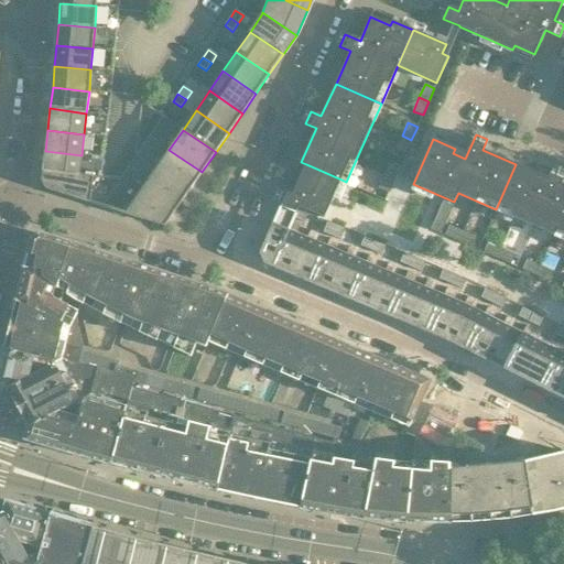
[(396,149),(405,153),(411,140),(402,136),(396,149)]
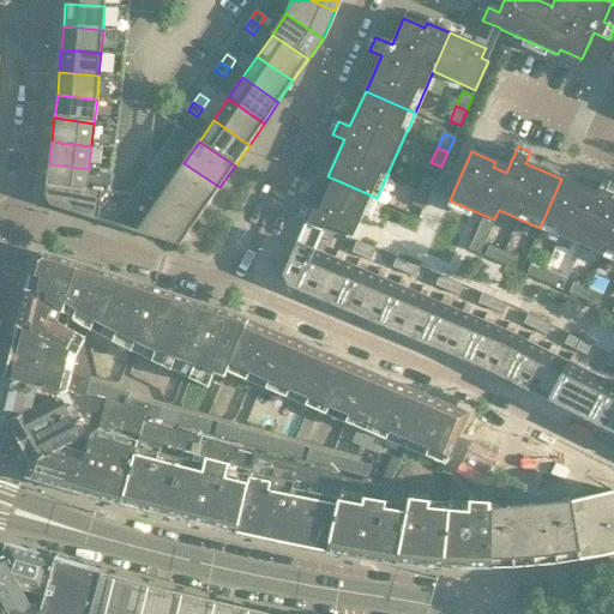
[(170,184),(169,185),(181,194),(181,193),(205,209),(220,187),(184,163),(170,184)]
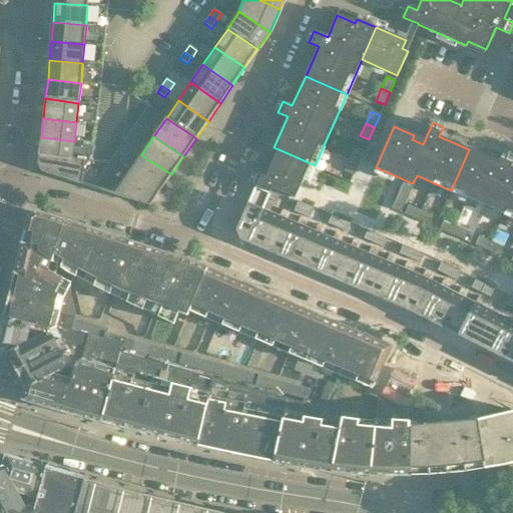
[(41,137),(38,156),(71,160),(71,159),(72,153),(74,141),(41,137)]
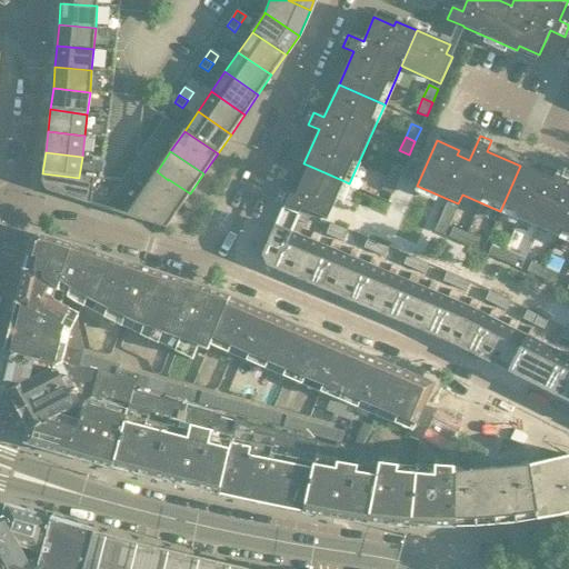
[(393,163),(388,177),(398,181),(403,167),(393,163)]
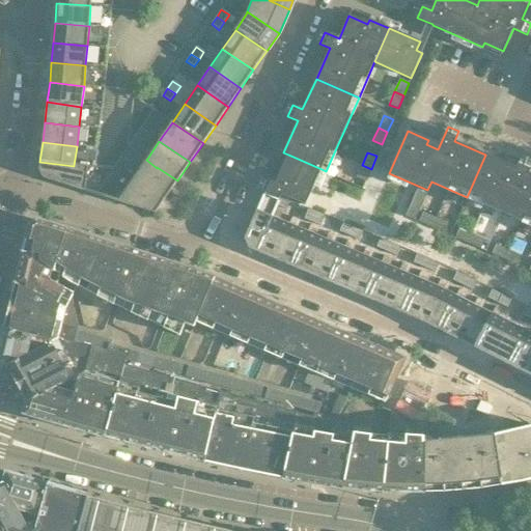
[(322,169),(288,155),(275,185),(264,179),(260,191),(263,193),(279,199),(281,195),(282,195),(290,199),(305,205),(322,169)]
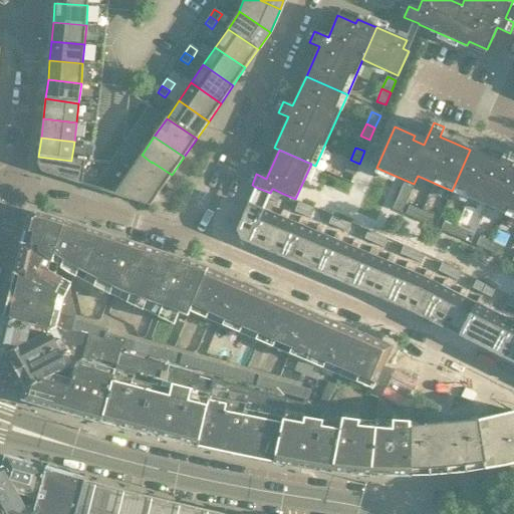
[(513,159),(513,158),(504,154),(500,163),(470,150),(452,191),(513,218),(513,169),(510,168),(513,159)]
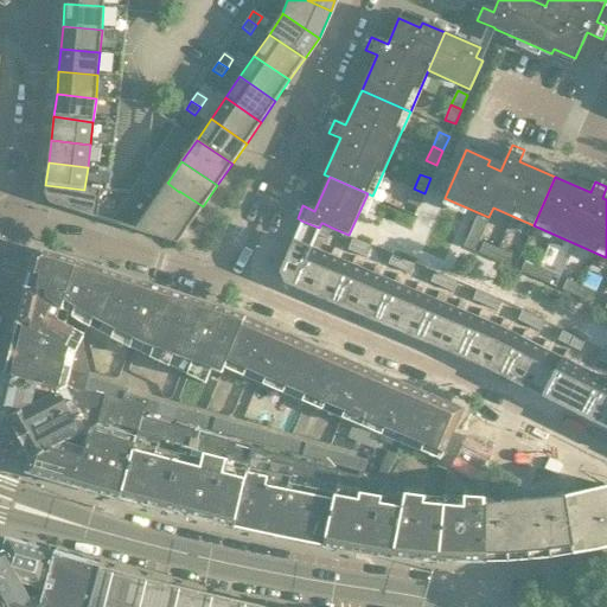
[(167,183),(153,203),(165,211),(189,228),(203,206),(179,191),(179,192),(167,183)]
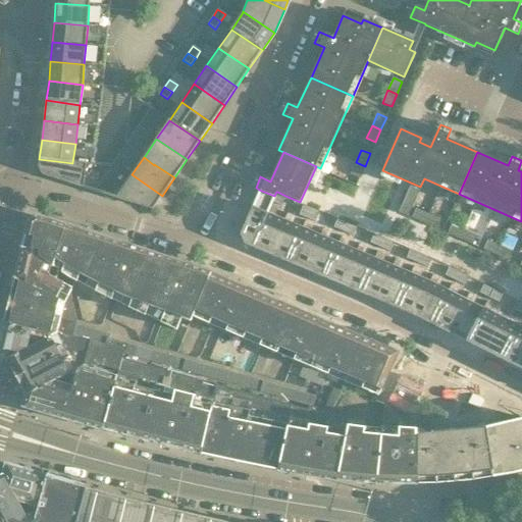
[(39,159),(38,168),(42,175),(80,188),(84,189),(87,164),(72,162),(72,163),(39,159)]
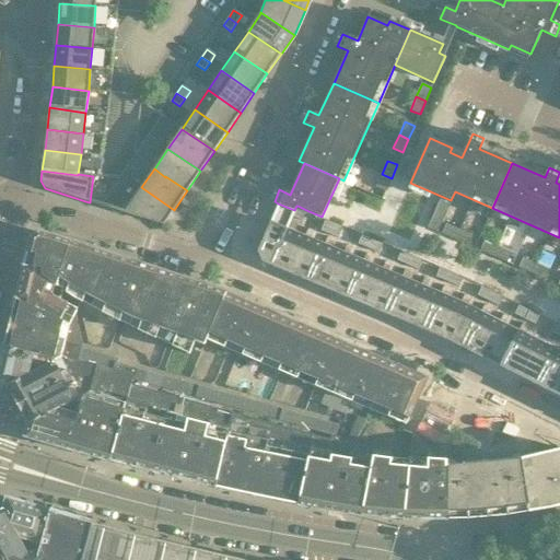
[(392,178),(382,174),(375,187),(385,191),(392,178)]
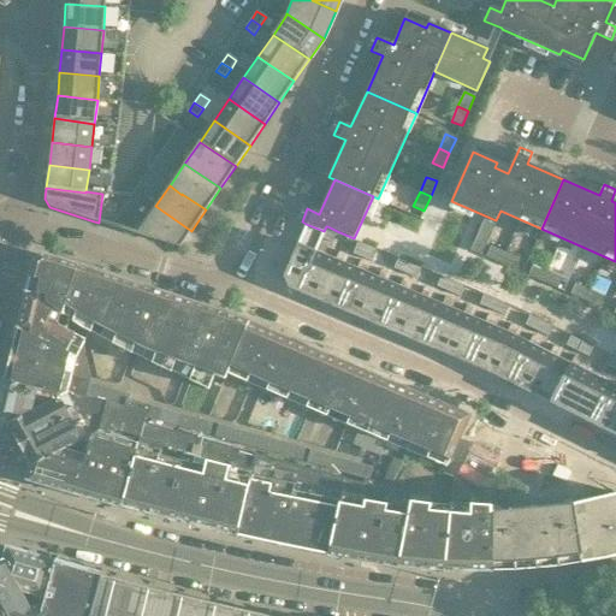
[(155,206),(136,235),(147,238),(179,248),(191,231),(167,214),(155,206)]
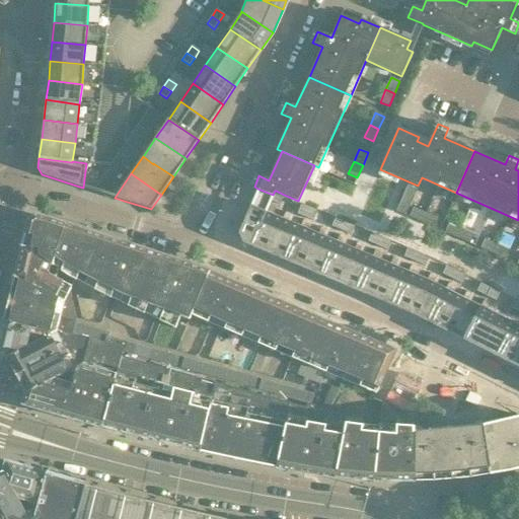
[(396,211),(405,215),(417,190),(408,186),(396,211)]
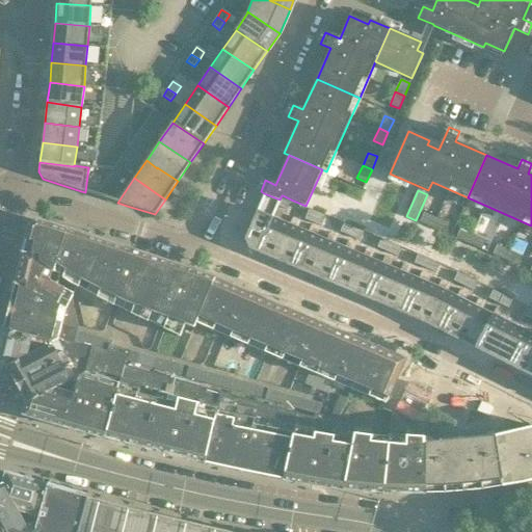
[(261,191),(256,204),(275,212),(281,201),(280,201),(280,200),(261,191)]
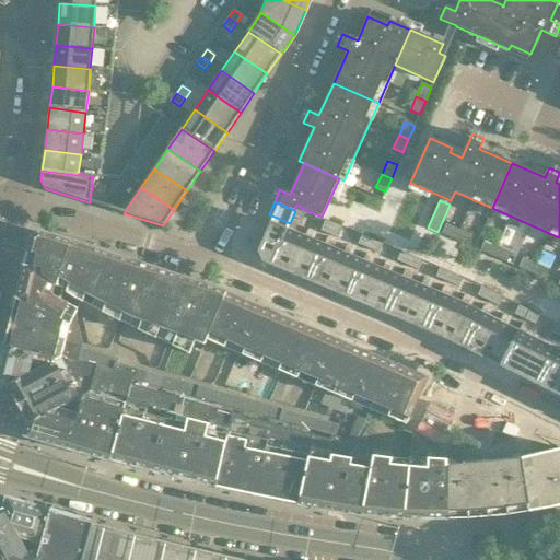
[(298,206),(292,218),(301,221),(306,210),(298,206)]
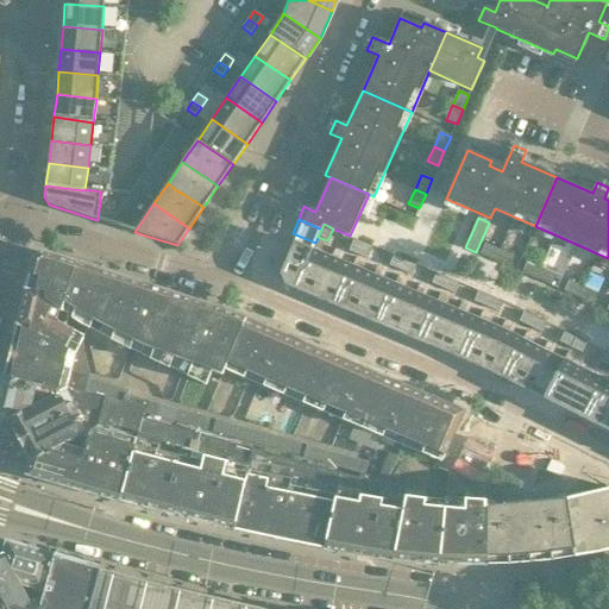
[(293,233),(289,242),(311,251),(312,248),(313,249),(315,243),(293,233)]
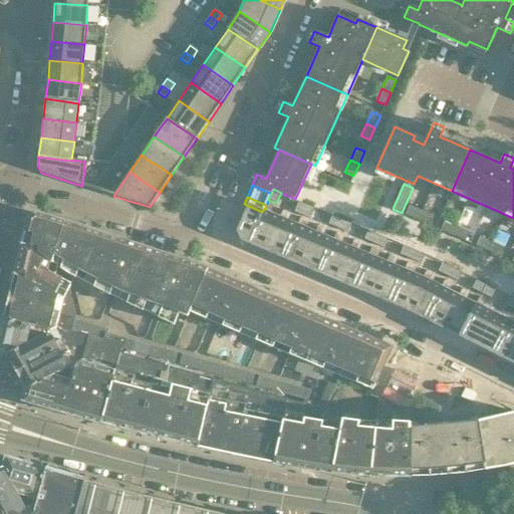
[(298,203),(294,212),(302,216),(306,206),(298,203)]
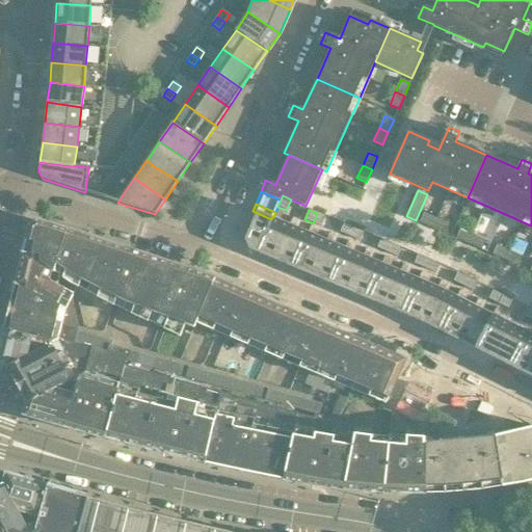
[(253,211),(240,238),(244,247),(257,253),(271,219),(253,211)]
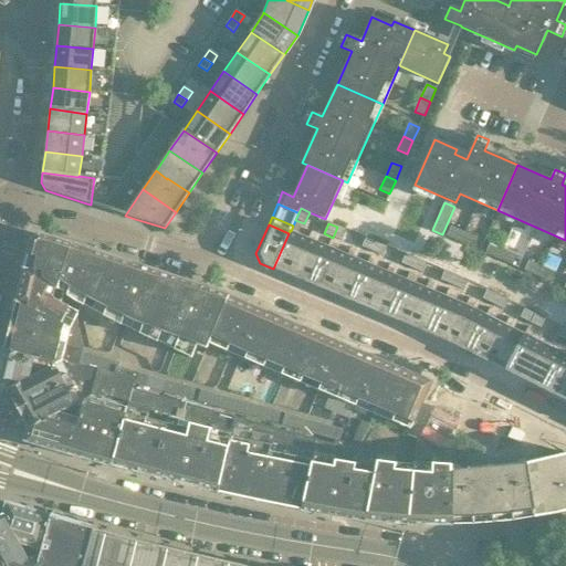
[(337,227),(333,238),(342,241),(346,230),(337,227)]
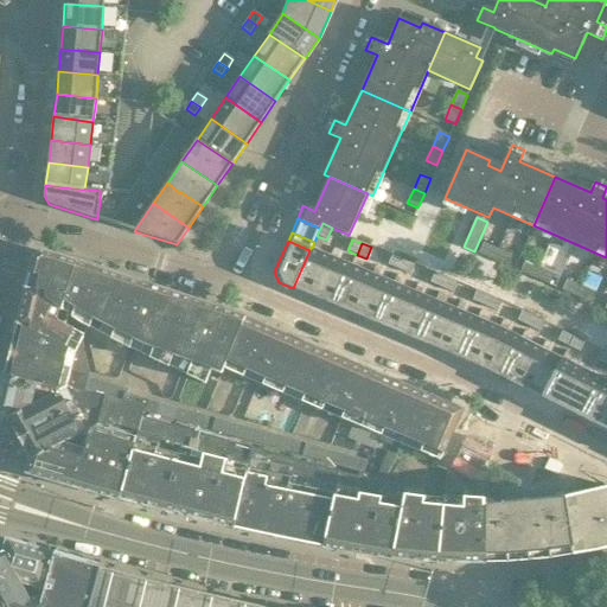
[(484,243),(479,253),(493,260),(498,249),(484,243)]
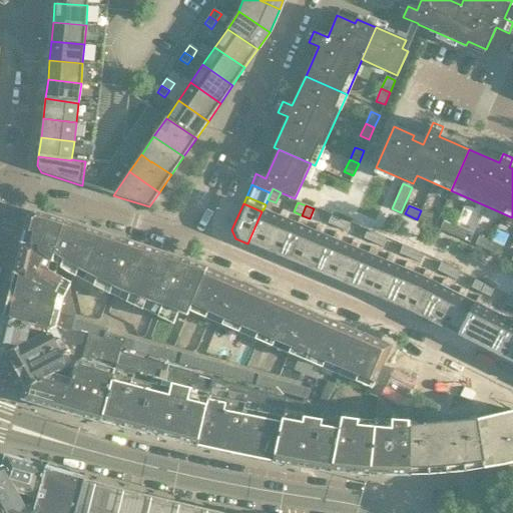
[(262,211),(247,243),(266,251),(281,217),(264,210),(264,209),(263,208),(262,211)]
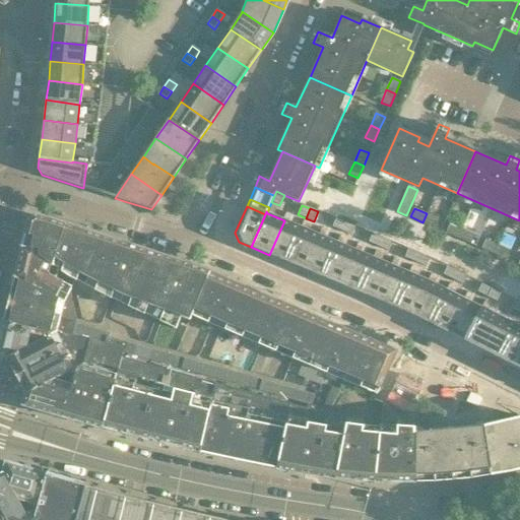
[(440,218),(427,213),(423,222),(436,228),(440,218)]
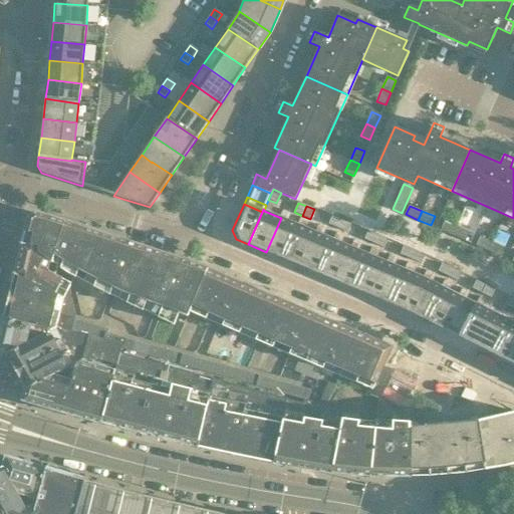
[(37,248),(47,217),(35,213),(28,217),(21,245),(37,248)]
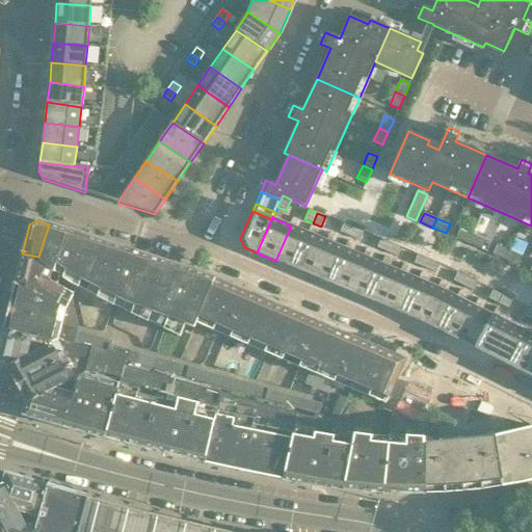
[(71,284),(85,237),(49,224),(38,257),(40,264),(53,272),(56,265),(64,271),(62,278),(71,284)]
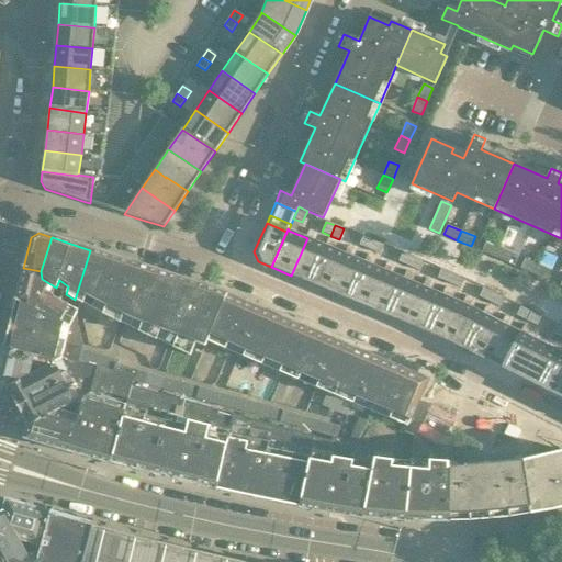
[(362,237),(359,246),(370,250),(373,242),(362,237)]
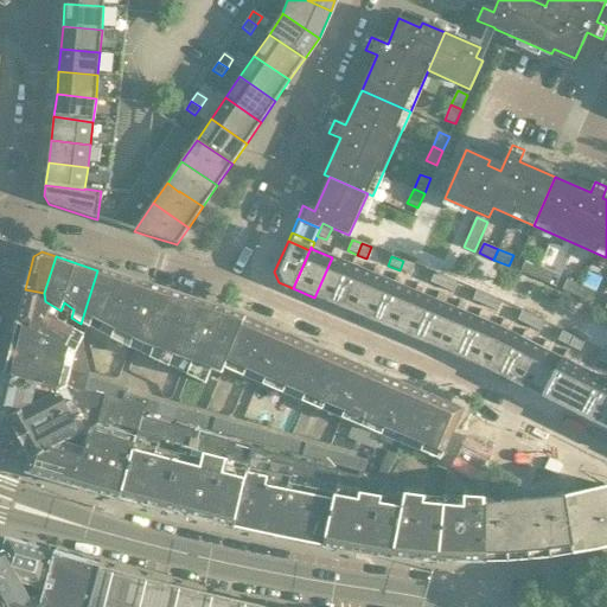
[(332,257),(314,298),(336,306),(352,266),(332,257)]
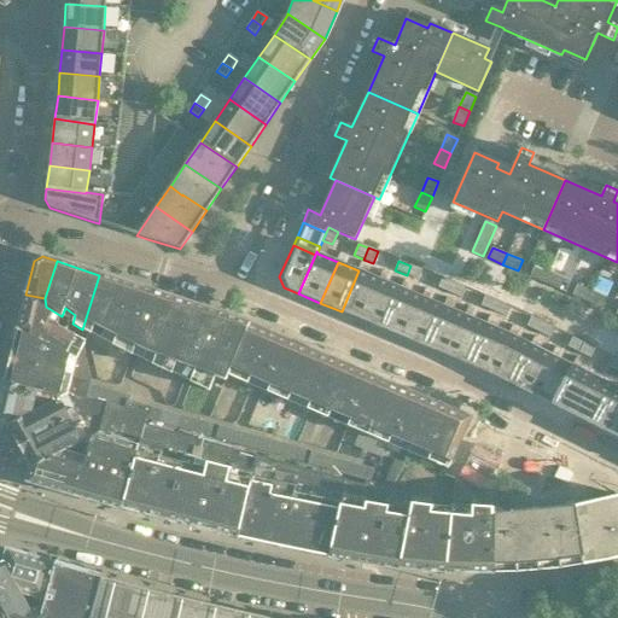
[(410,266),(407,275),(418,280),(423,270),(410,266)]
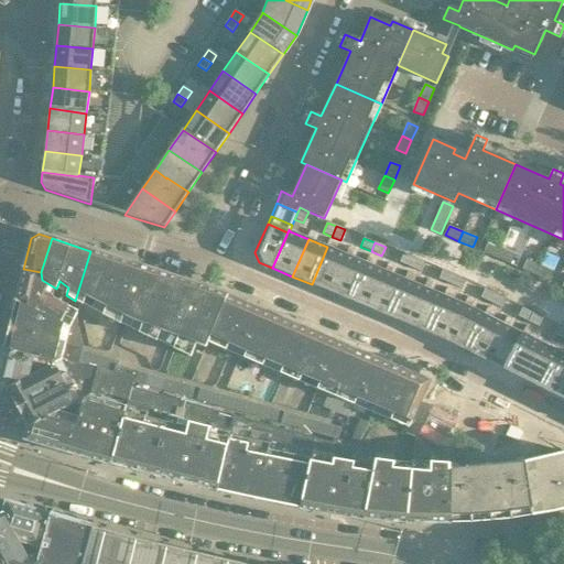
[(488,242),(484,252),(497,258),(501,248),(488,242)]
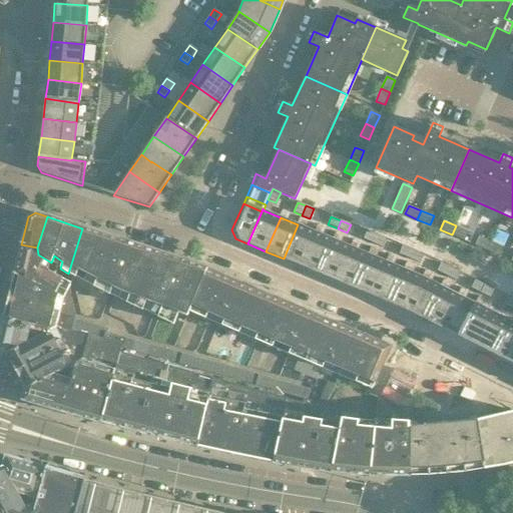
[(298,224),(284,259),(301,267),(315,232),(298,224)]
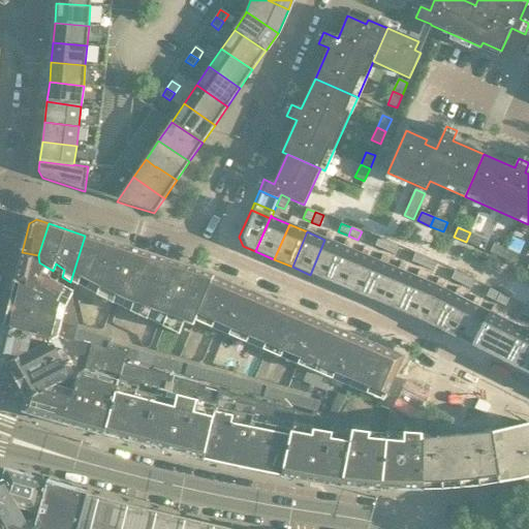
[(484,239),(470,232),(466,242),(479,248),(484,239)]
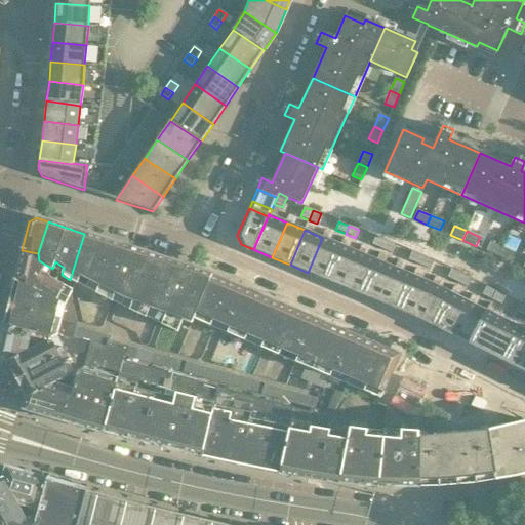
[(124,298),(139,251),(84,234),(70,280),(76,283),(77,284),(80,276),(98,286),(96,294),(112,301),(115,294),(124,298)]
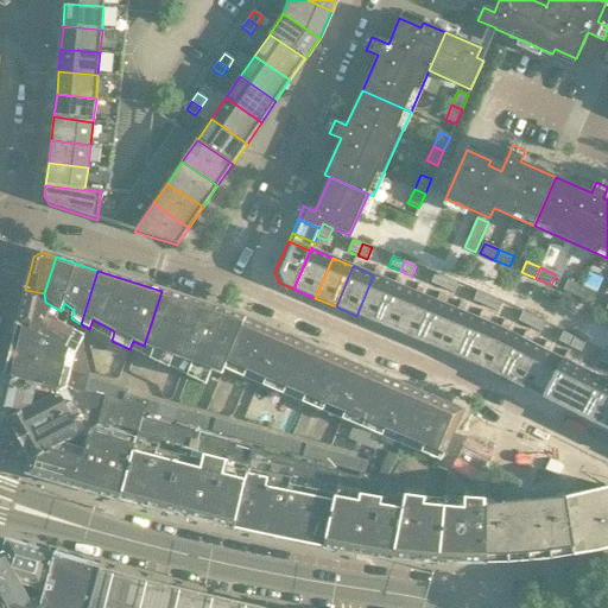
[(435,274),(430,284),(442,289),(447,279),(435,274)]
